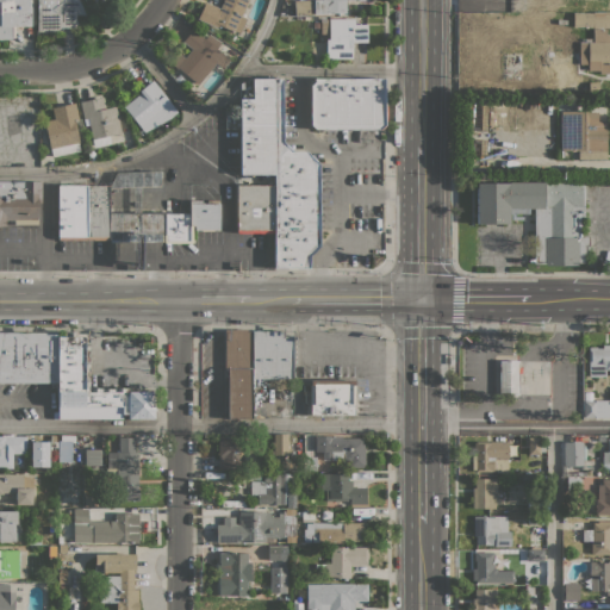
[(0,0),(31,0),(31,26),(11,26),(11,39),(0,38),(0,0)]
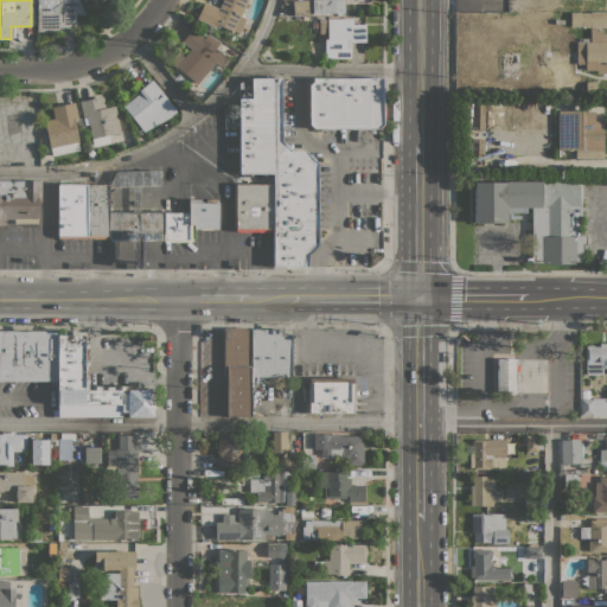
[(85,14),(75,14),(75,27),(63,27),(63,33),(37,33),(37,0),(78,0),(85,13),(85,14)]
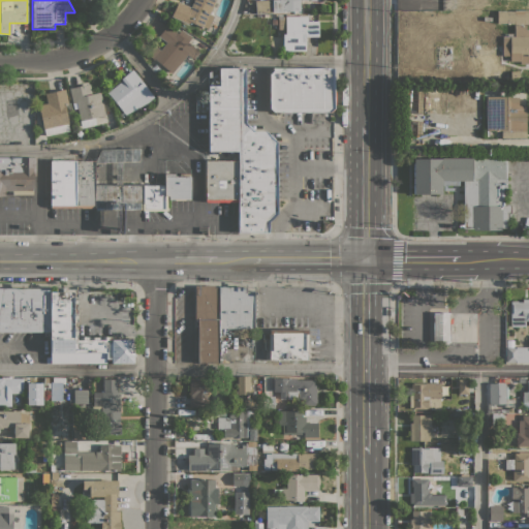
[(214,0),(209,13),(213,16),(208,29),(203,27),(190,22),(189,24),(172,16),(178,1),(190,7),(193,0),(214,0)]
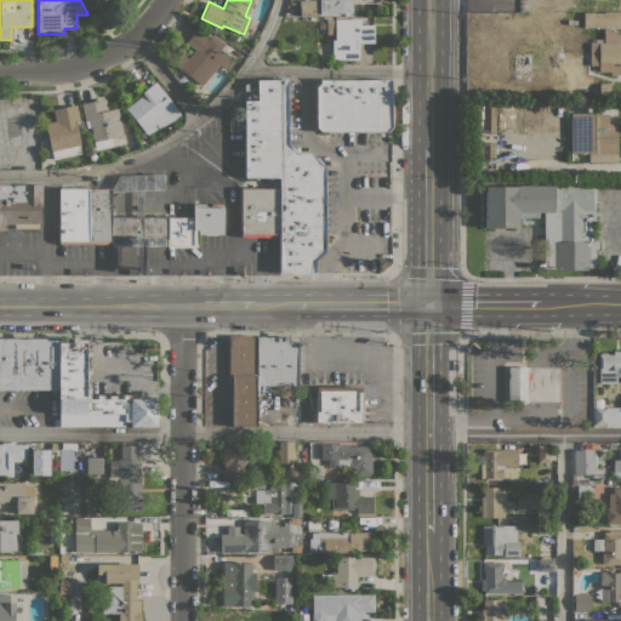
[(314,0),(315,13),(301,15),(300,0),(314,0)]
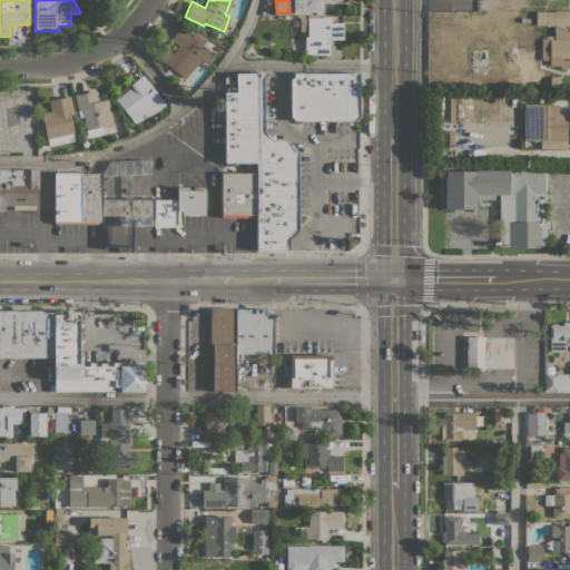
[(323,0),(323,12),(306,12),(293,12),(293,0),(323,0)]
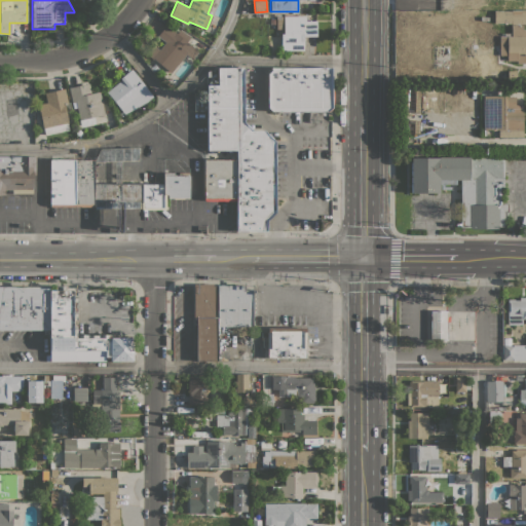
[(525,9),(525,24),(511,24),(511,23),(494,23),(494,10),(511,10),(511,9),(525,9)]
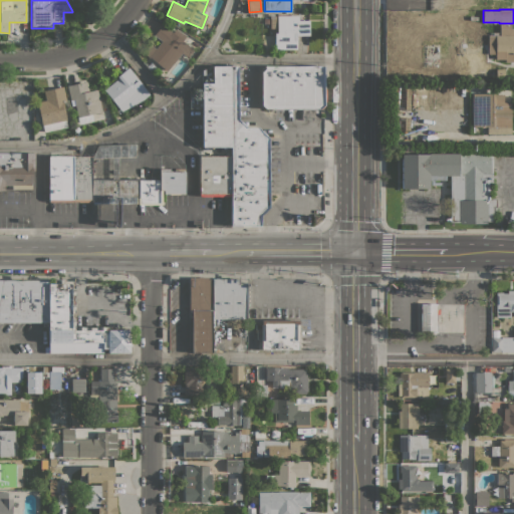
[(298,15),(298,20),(309,20),(309,35),(296,35),(296,48),(274,48),(274,32),(277,32),(277,28),(270,28),(270,16),(277,16),(277,15),(298,15)]
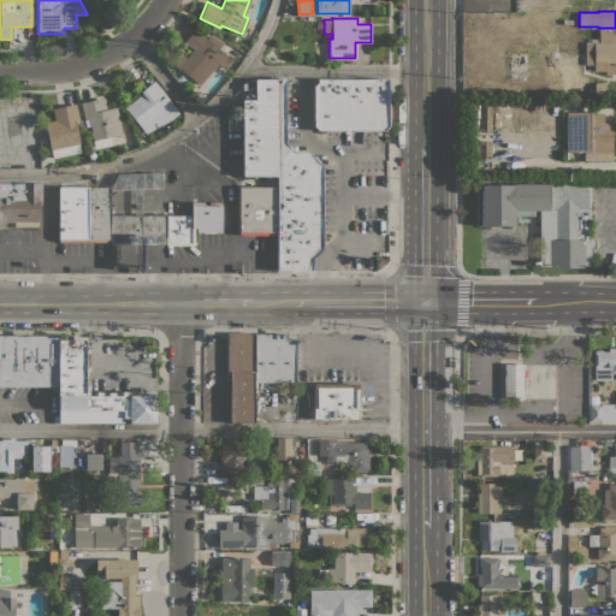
[(187,58),(193,49),(184,42),(194,29),(207,39),(211,34),(224,42),(219,48),(232,60),(224,69),(218,64),(200,86),(179,67),(178,69),(173,64),(176,57),(181,53),(187,58)]
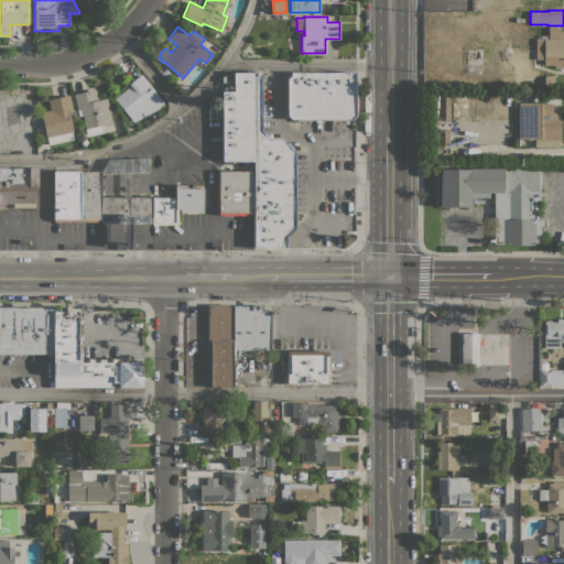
[(549,39),(548,26),(560,26),(560,32),(563,31),(563,67),(554,68),(554,65),(543,65),(543,58),(535,60),(535,39),(538,39),(549,39)]
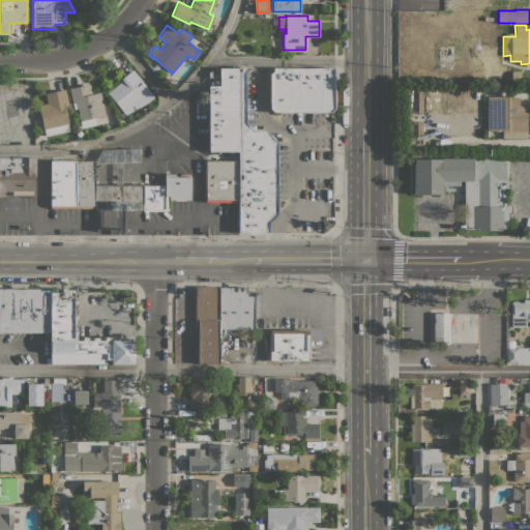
[(236,149),(208,149),(207,84),(217,83),(217,75),(207,75),(207,69),(212,67),(243,67),(244,120),(253,129),(264,129),(275,140),(275,212),(267,221),(267,230),(236,231),(237,200),(236,158),(236,149)]
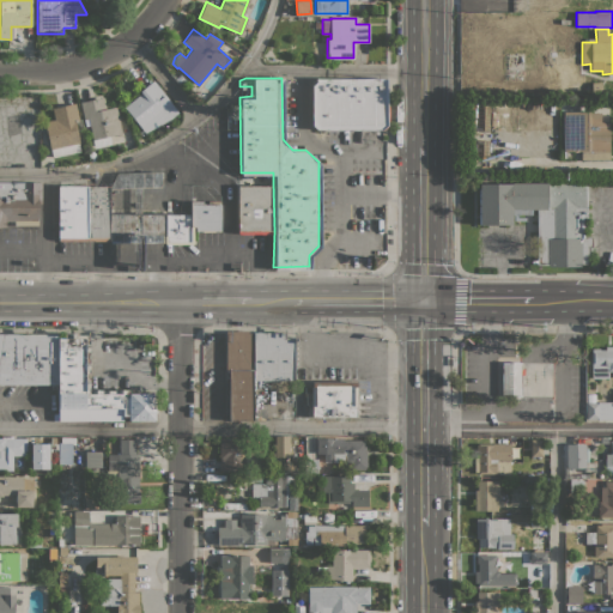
[(315,78),(384,78),(384,123),(381,127),(316,128),(310,122),(310,83),(315,80),(315,78)]
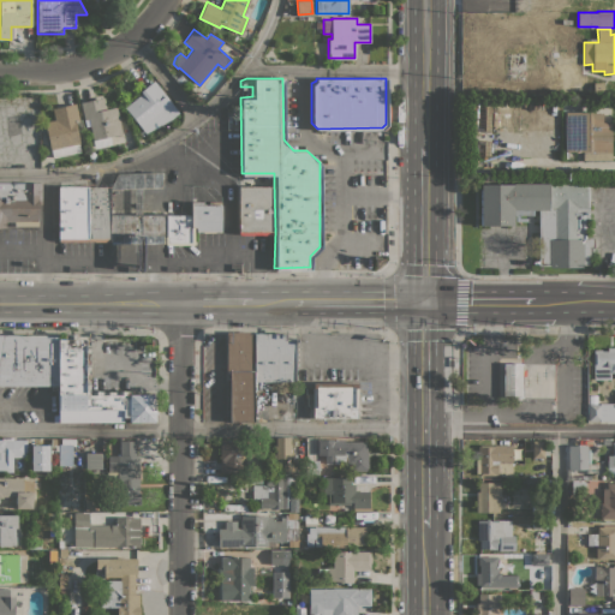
[(581,90),(549,90),(549,81),(550,79),(551,78),(553,78),(554,78),(555,79),(556,81),(559,82),(572,82),(573,82),(577,79),(579,79),(580,81),(581,82),(581,90)]
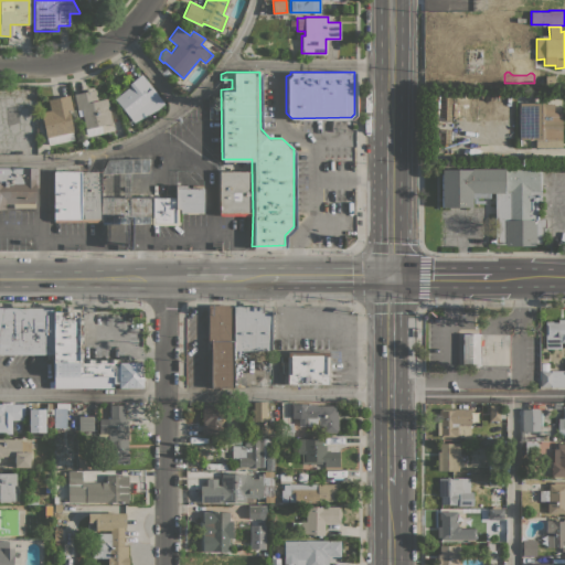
[(115,98),(130,86),(129,84),(141,74),(152,87),(151,88),(163,103),(156,109),(134,123),(115,98)]
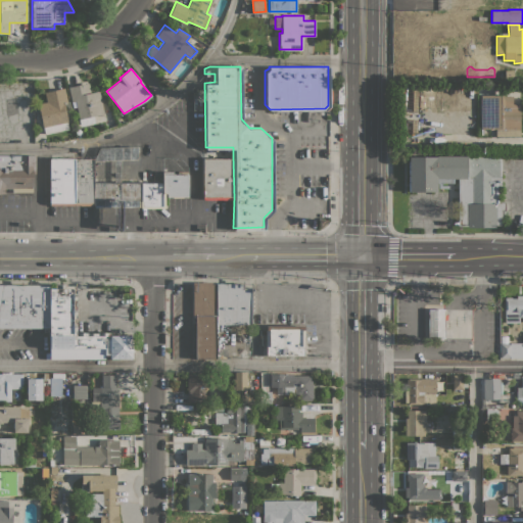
[(513,80),(506,80),(505,70),(513,69),(513,80)]
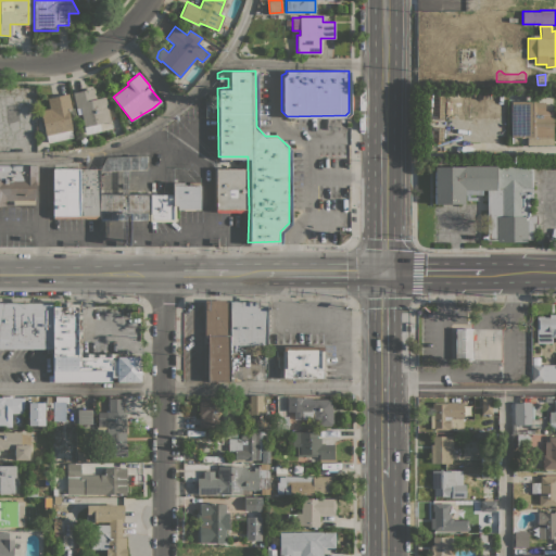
[(77,115),(73,92),(93,88),(96,99),(105,97),(110,119),(111,121),(100,124),(101,130),(85,134),(80,114),(77,115)]
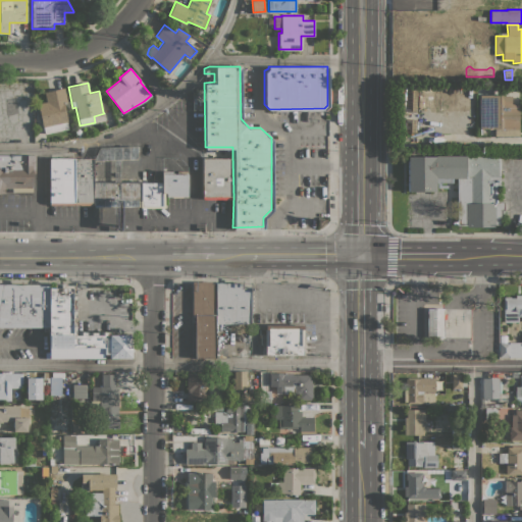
[(64,88),(67,103),(63,103),(67,121),(66,121),(68,128),(45,134),(43,126),(38,104),(46,102),(44,92),(64,88)]
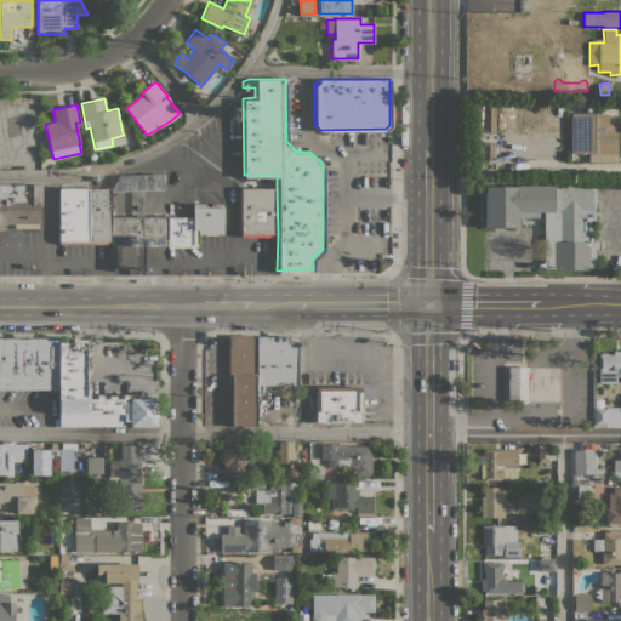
[(570,113),(596,113),(596,114),(608,114),(609,124),(617,124),(617,161),(588,161),(588,153),(571,153),(570,113)]
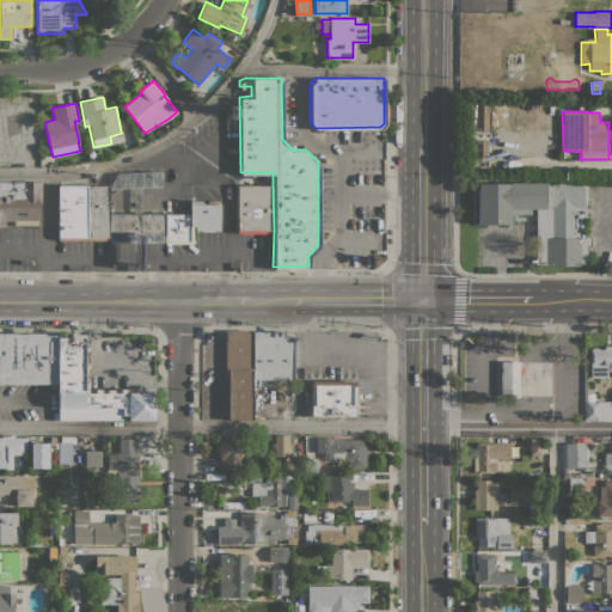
[(121,132),(130,129),(133,142),(124,145),(122,133),(121,132)]
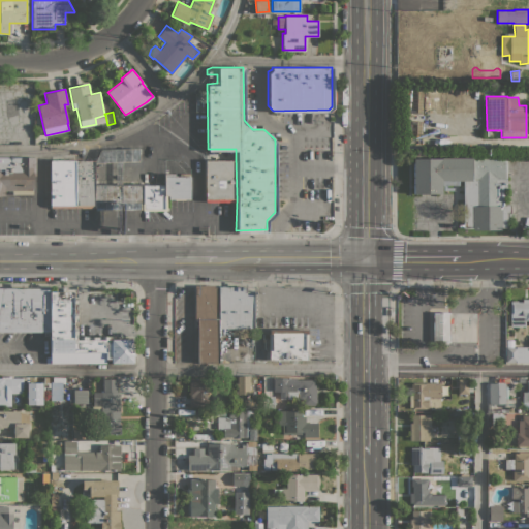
[(95,209),(95,208),(51,208),(51,160),(94,160),(100,149),(139,148),(138,161),(122,161),(121,184),(143,184),(143,201),(141,201),(141,209),(95,209)]
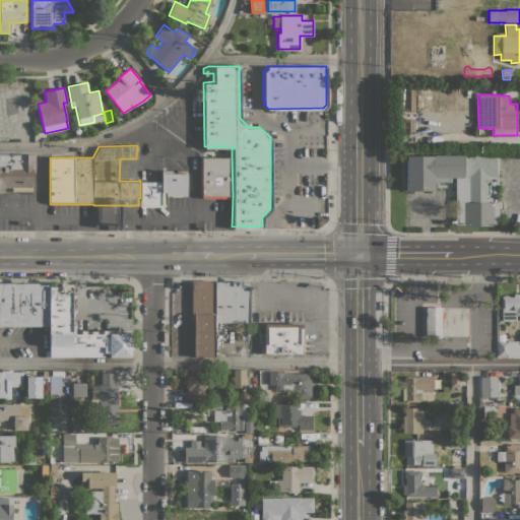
[(406,155),(433,155),(433,154),(499,155),(498,185),(497,185),(496,200),(502,200),(502,223),(494,223),(494,225),(464,225),(464,223),(455,223),(455,182),(435,182),(435,191),(406,191),(406,155)]
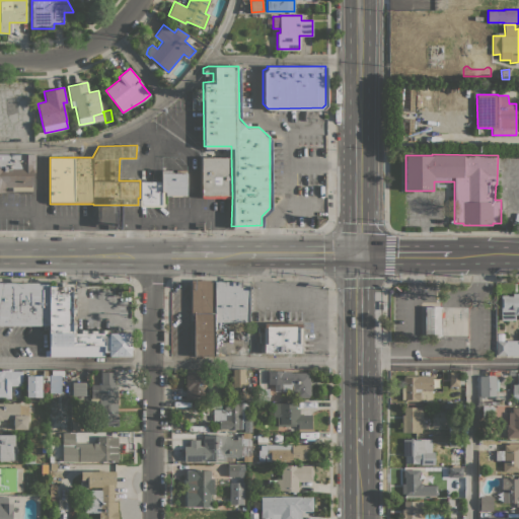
[(0,155),(34,155),(35,172),(32,172),(32,191),(12,191),(12,188),(8,188),(8,186),(4,186),(4,192),(0,192),(0,155)]
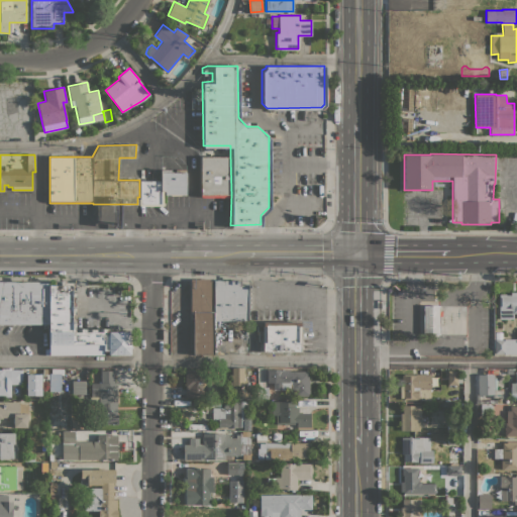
[(231,195),(201,197),(200,157),(230,154),(231,195)]
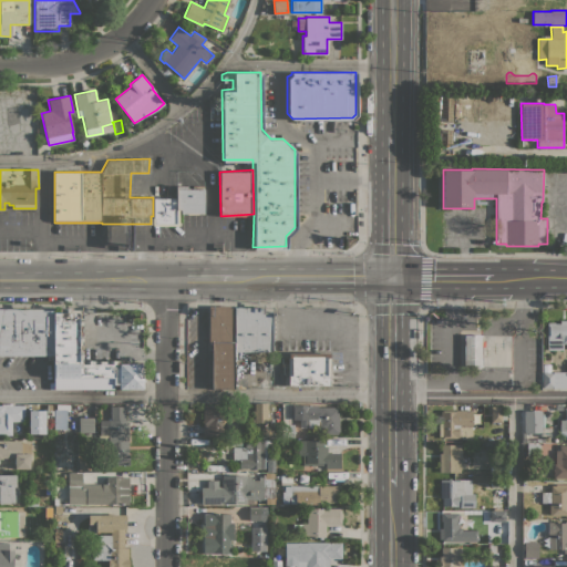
[(176,186),(187,186),(187,188),(204,188),(204,214),(182,214),(182,209),(178,209),(178,224),(178,225),(177,226),(153,226),(152,225),(152,224),(152,218),(154,218),(154,198),(176,198),(176,186)]
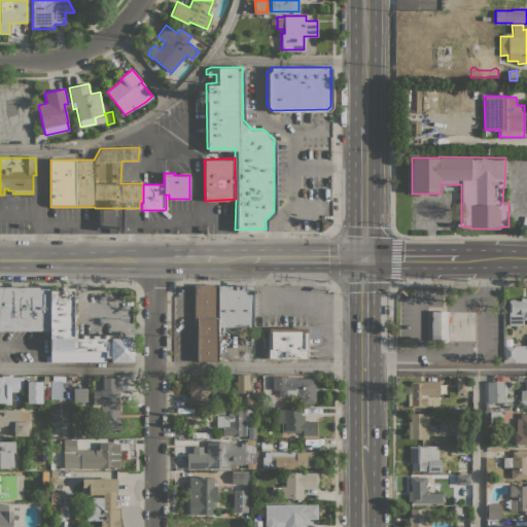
[(245,286),(245,290),(252,290),(253,326),(241,326),(241,329),(239,329),(239,326),(237,326),(237,328),(234,328),(234,326),(218,326),(217,326),(217,361),(197,361),(197,318),(195,318),(194,284),(213,284),(213,286),(218,286),(245,286)]
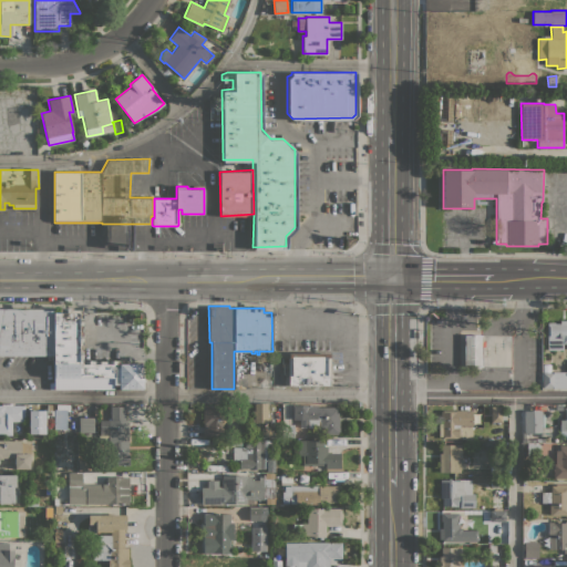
[(53,356),(0,356),(0,308),(39,308),(39,310),(53,310),(53,356)]
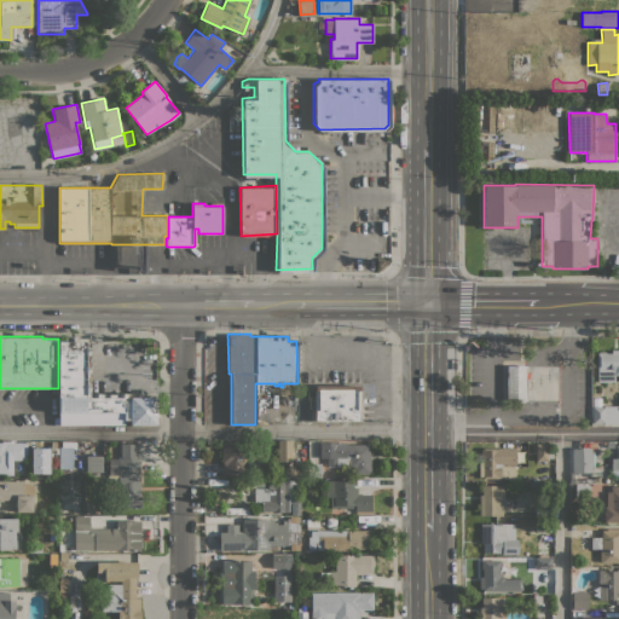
[(90,339),(90,343),(91,343),(91,359),(90,359),(90,362),(91,362),(91,376),(90,376),(90,380),(91,380),(91,393),(104,393),(104,394),(115,394),(115,393),(129,393),(129,397),(158,397),(158,417),(156,417),(156,426),(129,426),(129,420),(123,420),(123,424),(58,424),(58,388),(58,339),(90,339)]
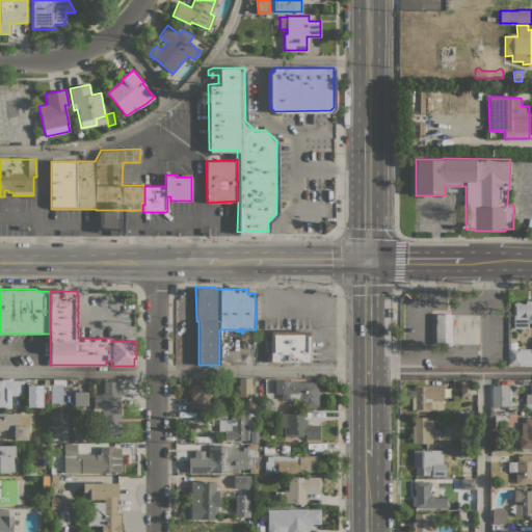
[(513,302),(521,302),(521,303),(525,303),(525,300),(531,300),(531,327),(531,322),(528,322),(528,327),(513,327),(513,317),(512,317),(512,303),(513,303),(513,302)]
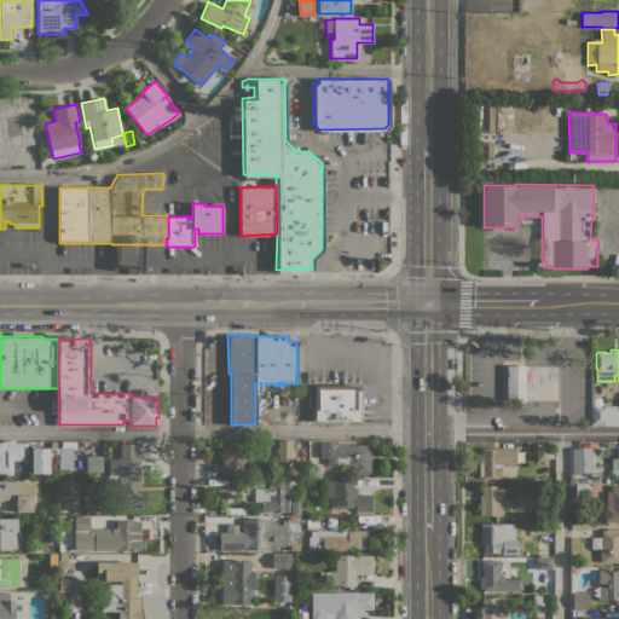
[(526,400),(507,400),(507,365),(526,365),(526,400)]
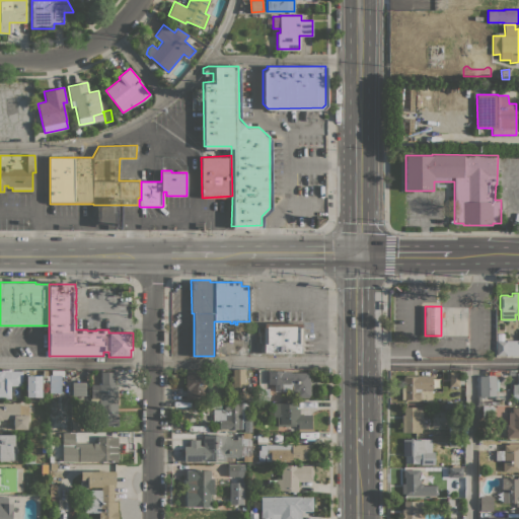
[(302,323),(302,327),(302,353),(264,353),(264,343),(258,343),(258,332),(264,332),(264,323),(302,323)]
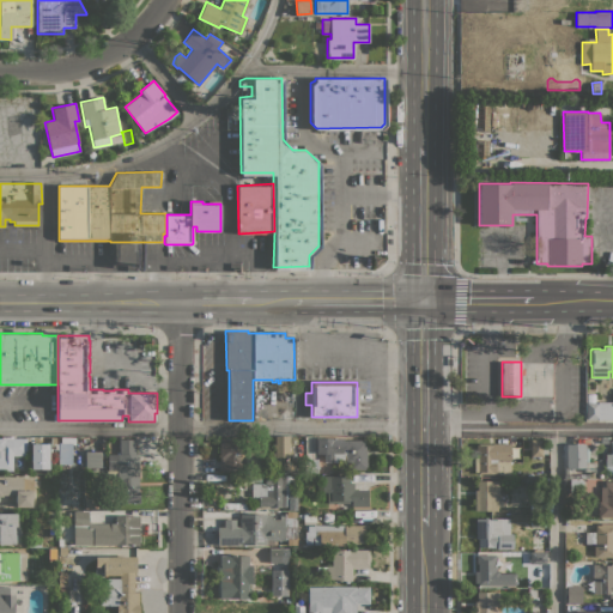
[(612,419),(586,419),(586,402),(587,402),(587,394),(595,394),(595,402),(612,402),(612,419)]
